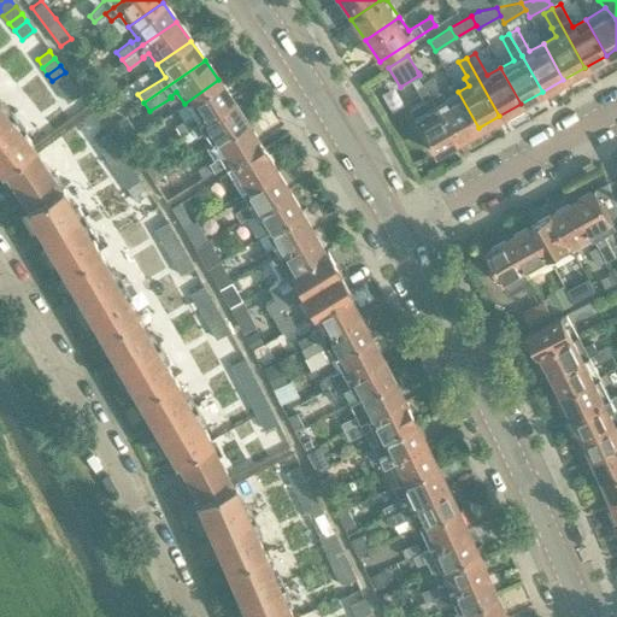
[(444,100),(432,77),(433,77),(427,68),(418,72),(419,75),(423,82),(432,97),(435,105),(456,141),(479,128),(458,92),(444,100)]
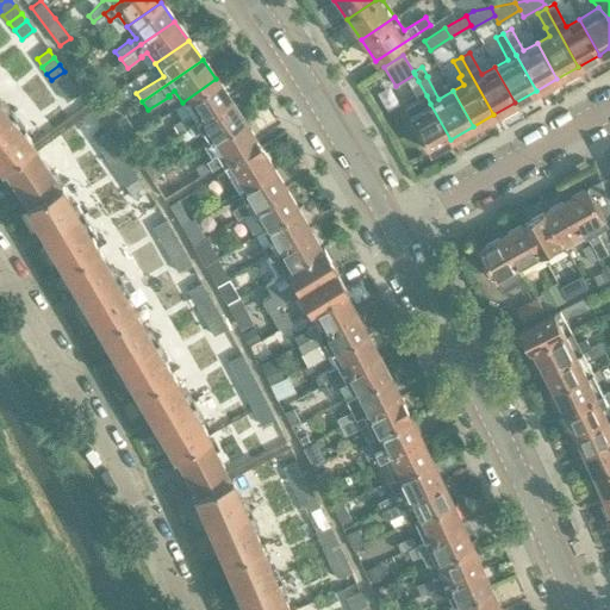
[(51,80),(56,87),(69,79),(64,72),(51,80)]
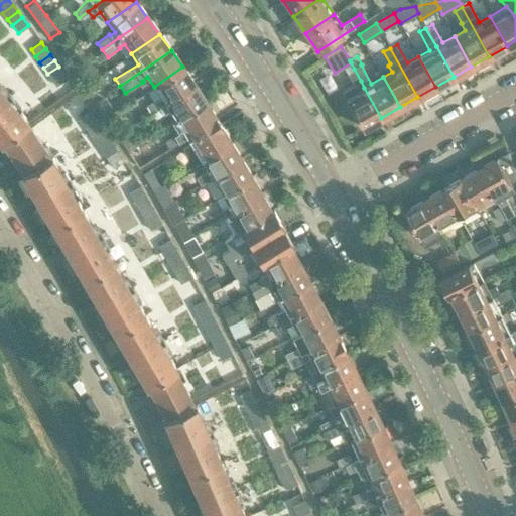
[(47,74),(51,80),(62,73),(58,67),(47,74)]
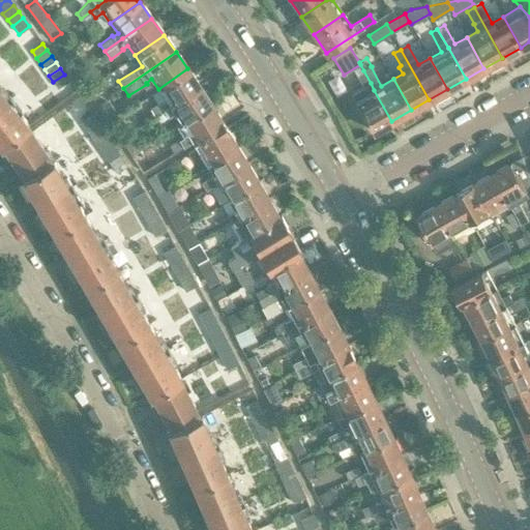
[(158,89),(166,99),(159,104),(159,102),(150,109),(154,116),(199,86),(187,68),(158,89)]
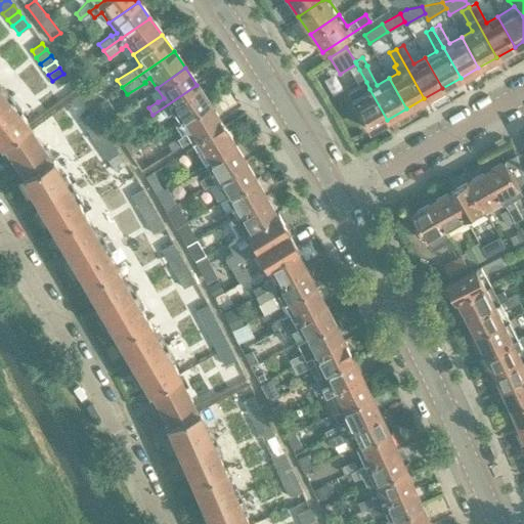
[(359,86),(366,82),(359,70),(352,74),(359,86)]
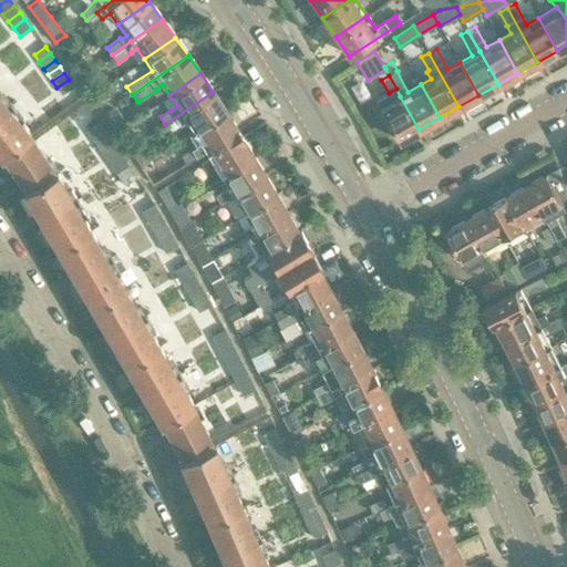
[(57,88),(62,94),(68,104),(80,95),(69,80),(57,88)]
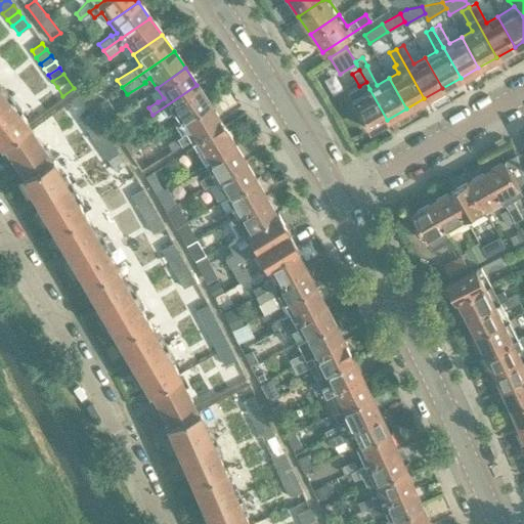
[(387,120),(369,89),(366,82),(359,86),(348,93),(368,130),(387,120)]
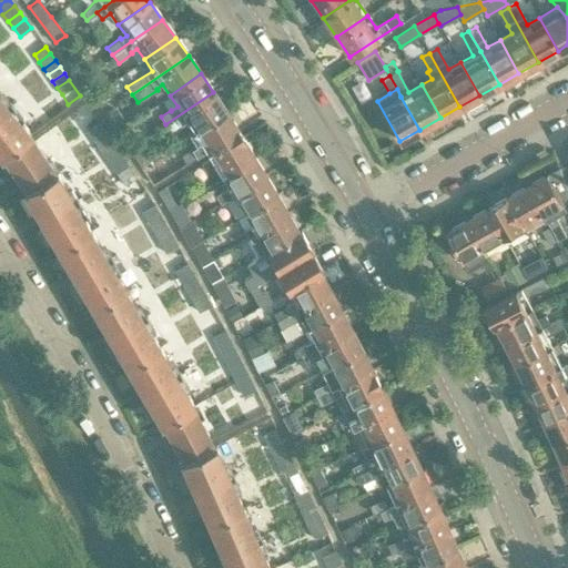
[(213,92),(165,124),(166,124),(171,131),(186,121),(194,132),(226,111),(213,92)]
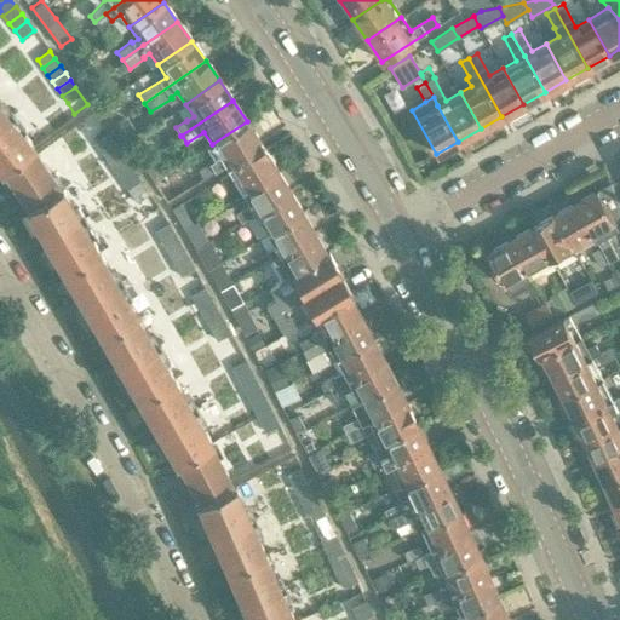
[(9,115),(0,121),(0,170),(1,170),(30,145),(32,144),(9,115)]
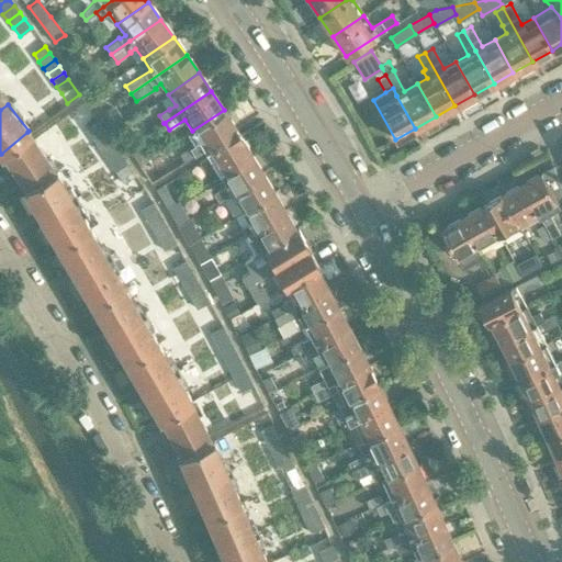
[(237,132),(235,128),(224,110),(192,131),(187,133),(194,143),(179,153),(183,161),(203,148),(205,153),(237,132)]
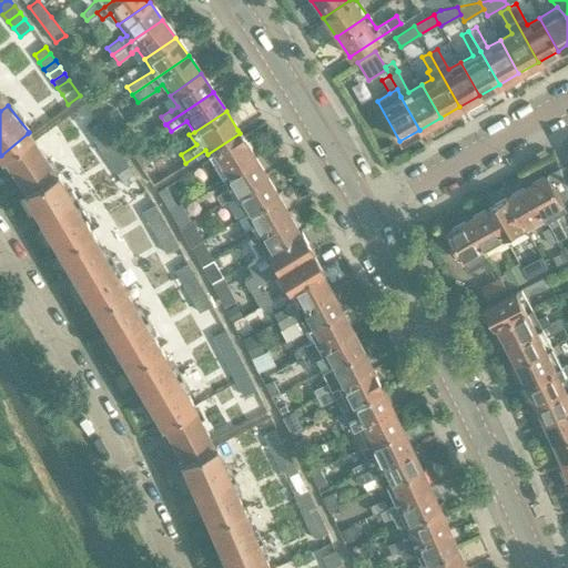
[(87,131),(93,140),(104,131),(99,122),(87,131)]
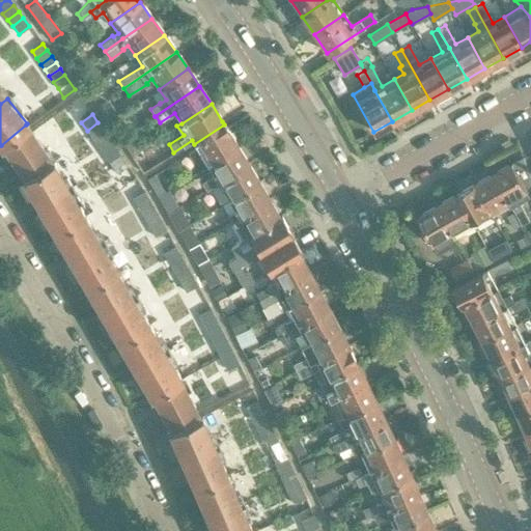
[(98,122),(87,131),(92,139),(104,132),(98,122)]
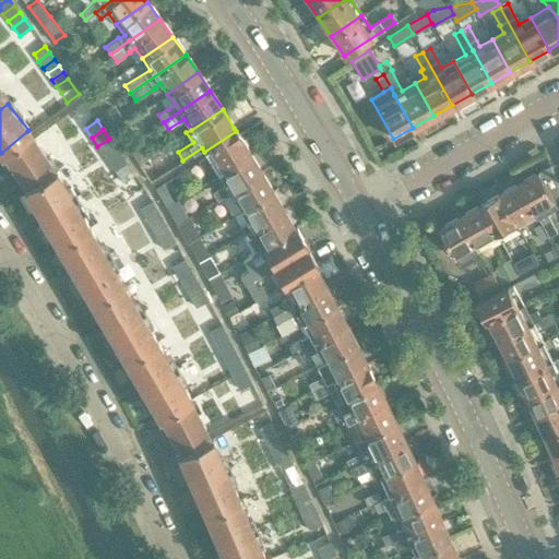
[(2,155),(23,187),(52,169),(32,137),(30,133),(27,131),(1,153),(2,155)]
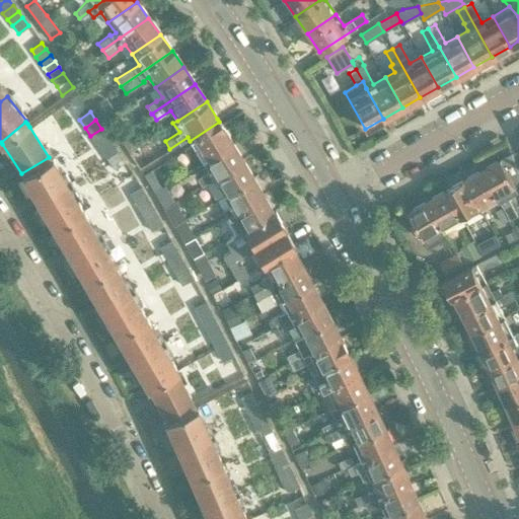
[(192,143),(182,148),(188,156),(196,151),(202,161),(231,142),(219,122),(190,141),(192,143)]
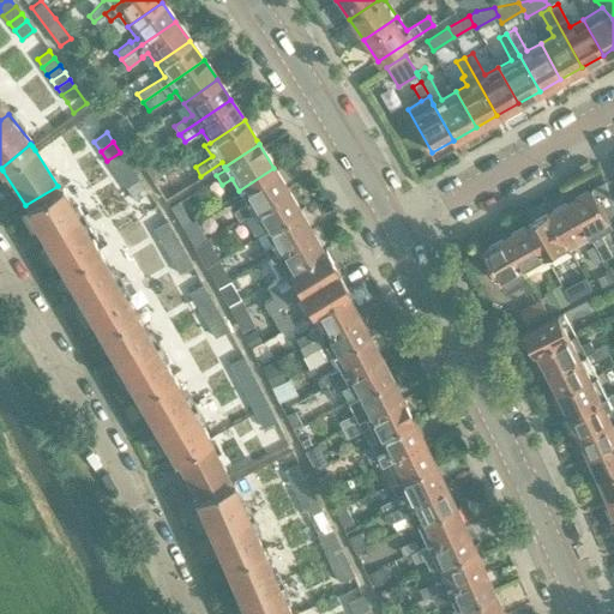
[(164,172),(151,151),(139,160),(152,180),(164,172)]
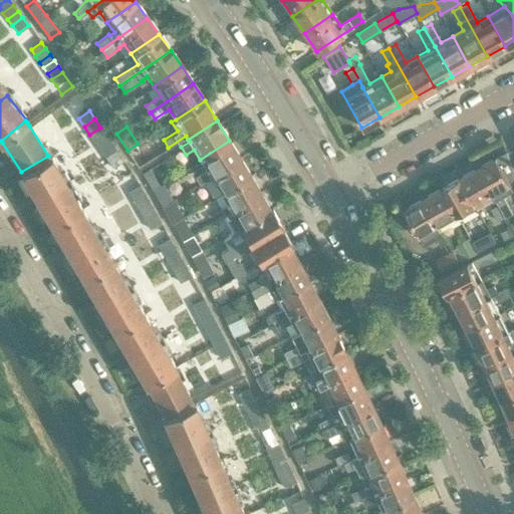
[(89,135),(93,140),(103,132),(100,127),(89,135)]
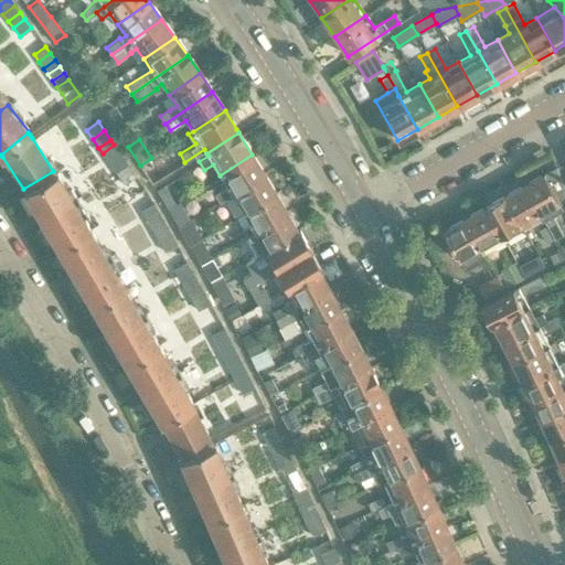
[(103,153),(107,159),(118,151),(114,145),(103,153)]
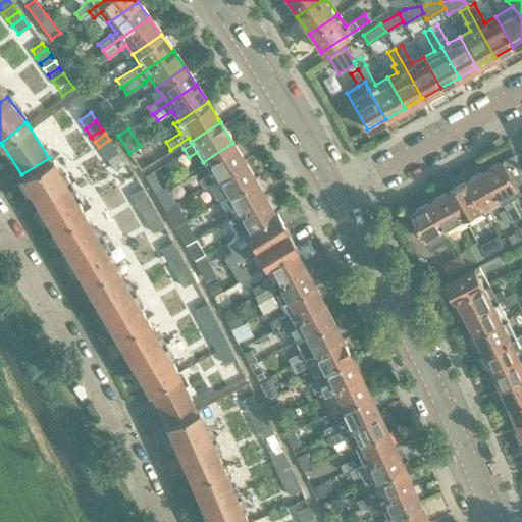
[(99,147),(103,153),(113,146),(109,140),(99,147)]
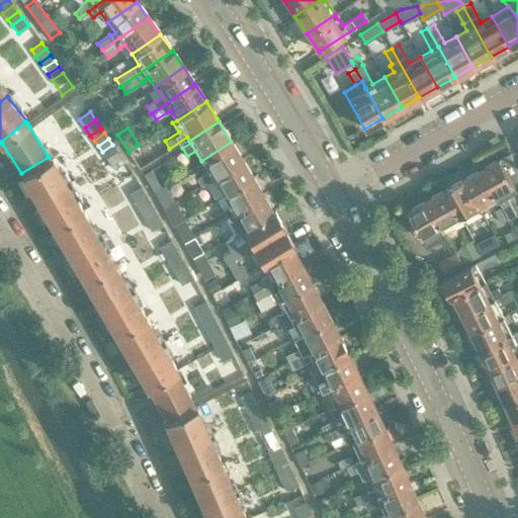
[(231,142),(201,161),(207,171),(196,177),(201,185),(212,178),(242,159),(231,142)]
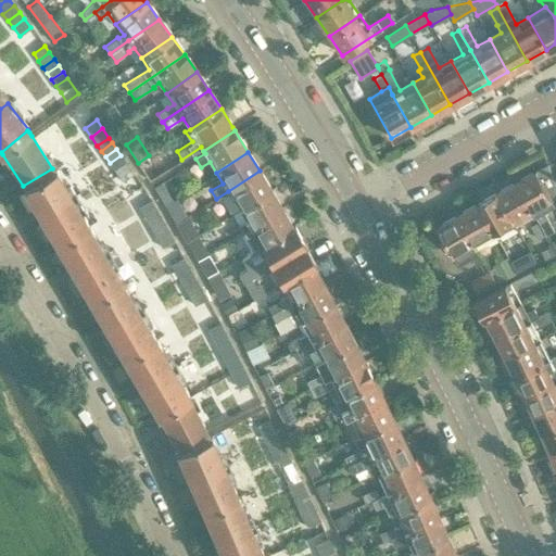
[(121,155),(110,163),(114,169),(126,162),(121,155)]
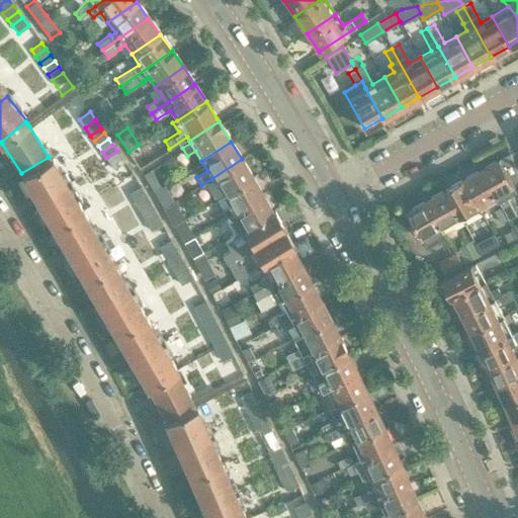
[(117,151),(106,158),(110,164),(121,157),(117,151)]
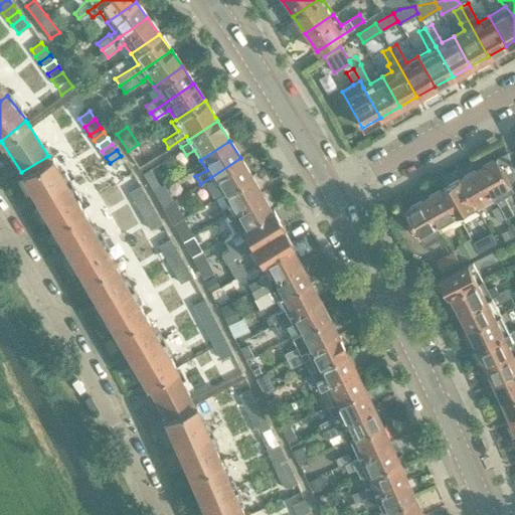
[(496,158),(478,168),(495,198),(513,187),(514,185),(514,175),(506,153),(496,159),(496,158)]
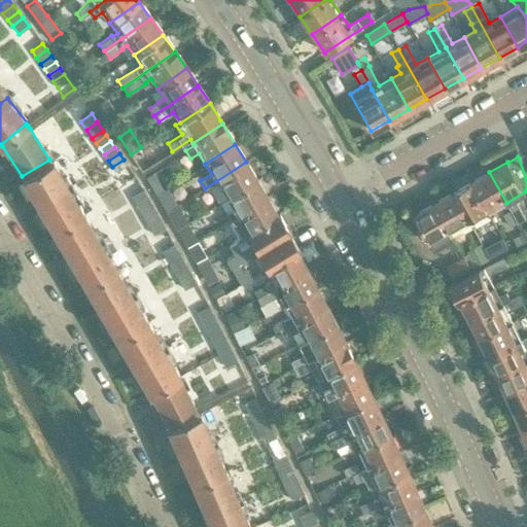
[(20,177),(36,205),(67,186),(50,159),(49,160),(22,176),(20,177)]
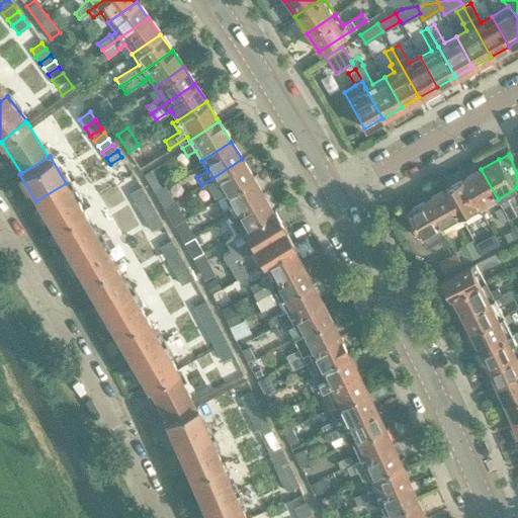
[(121,157),(110,164),(114,169),(124,162),(121,157)]
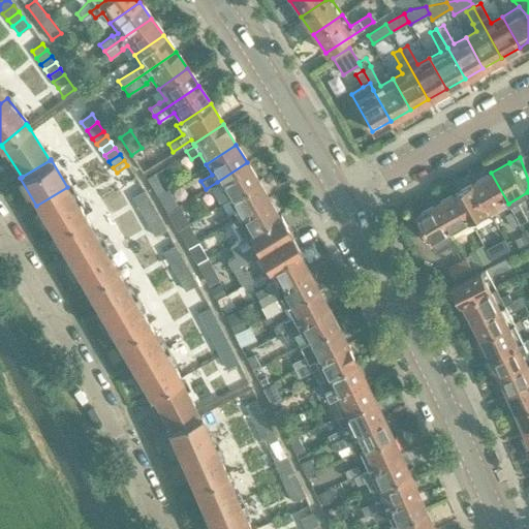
[(247,162),(217,182),(227,198),(257,180),(247,162)]
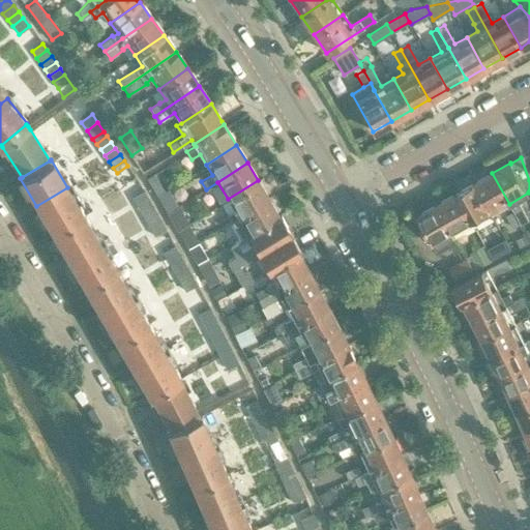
[(165,190),(154,173),(146,177),(156,195),(165,190)]
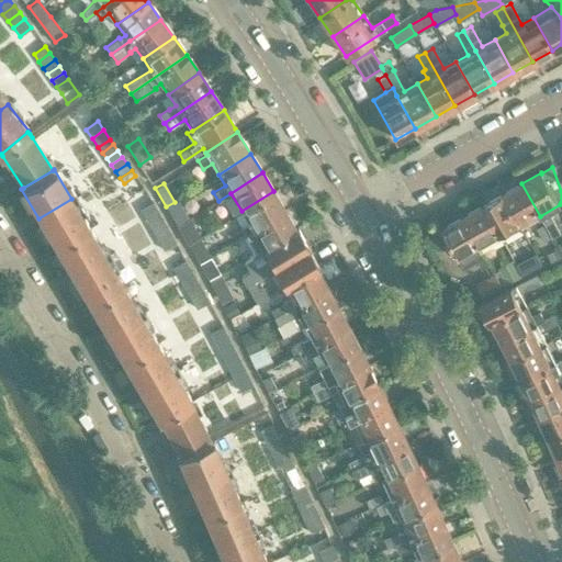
[(521,183),(502,195),(520,227),(540,216),(521,183)]
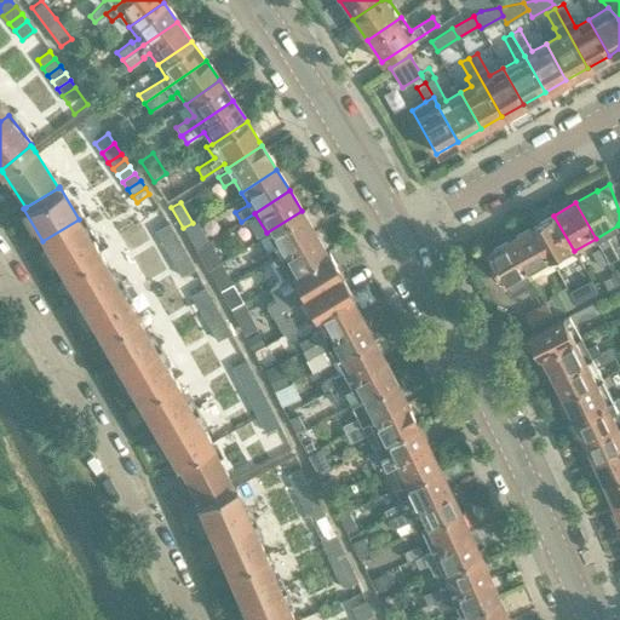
[(267,233),(274,247),(265,251),(270,259),(314,233),(302,211),(267,233)]
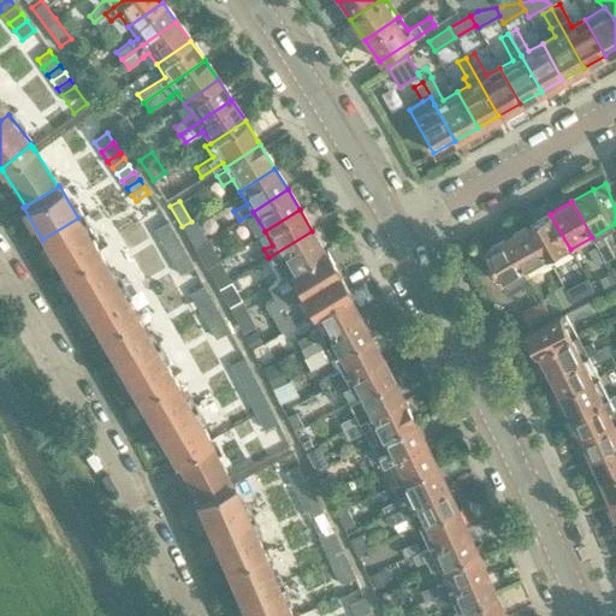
[(550,214),(528,226),(549,261),(570,249),(550,214)]
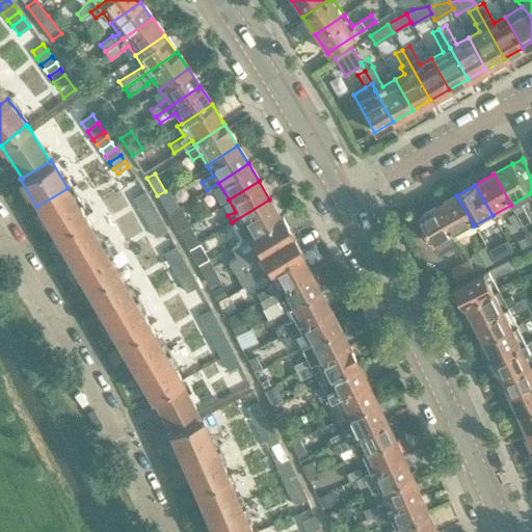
[(36,207),(53,234),(84,215),(68,188),(36,207)]
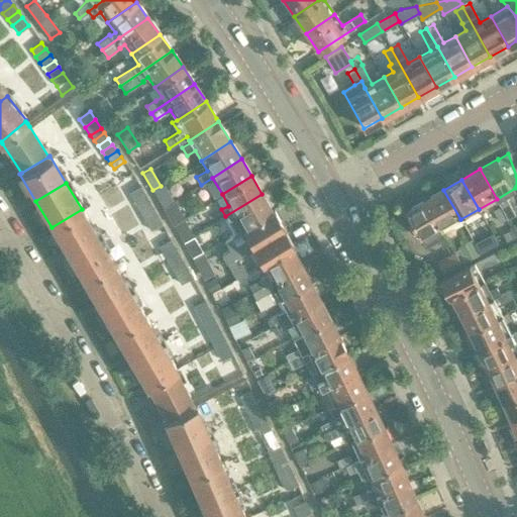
[(161,186),(152,190),(163,207),(175,200),(165,184),(161,186)]
